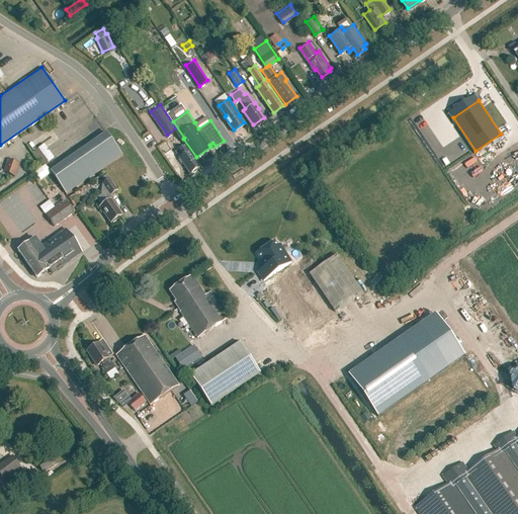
[(121,152),(106,130),(51,169),(66,191),(121,152)]
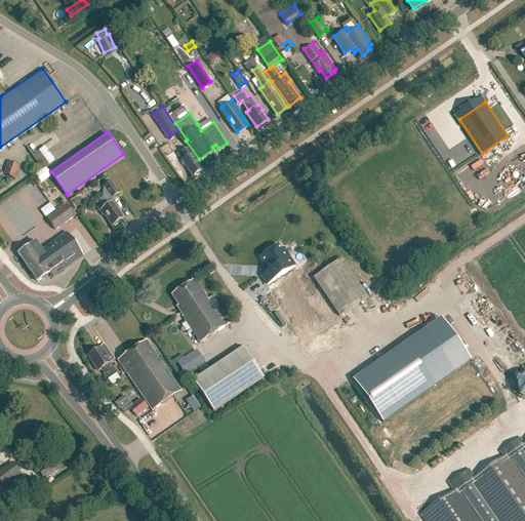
[(31,149),(39,144),(36,139),(28,145),(31,149)]
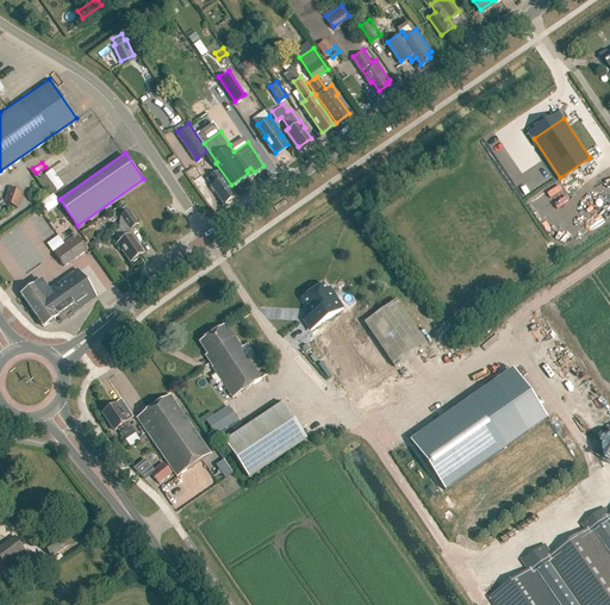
[(216,188),(224,201),(234,194),(230,188),(222,175),(221,175),(216,168),(210,173),(215,180),(211,182),(216,189),(216,188)]
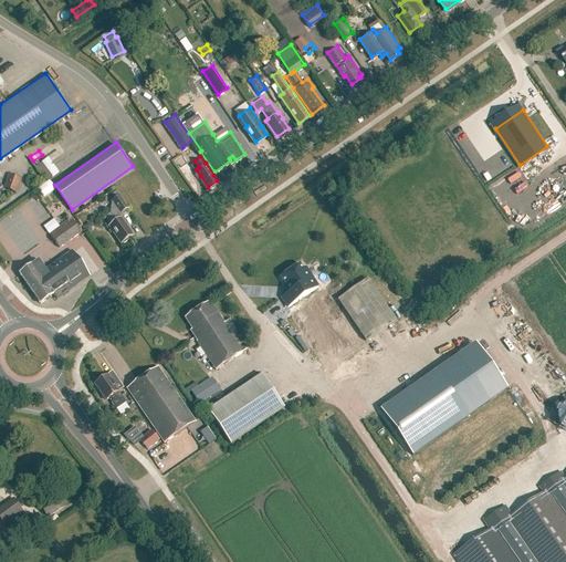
[(109,224),(121,240),(133,232),(121,216),(118,212),(128,205),(119,193),(112,199),(115,203),(111,205),(111,210),(105,214),(111,222),(109,224)]
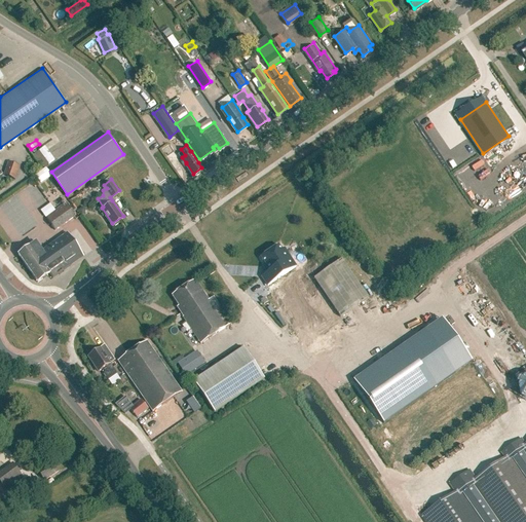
[(75,213),(66,199),(45,214),(54,227),(75,213)]
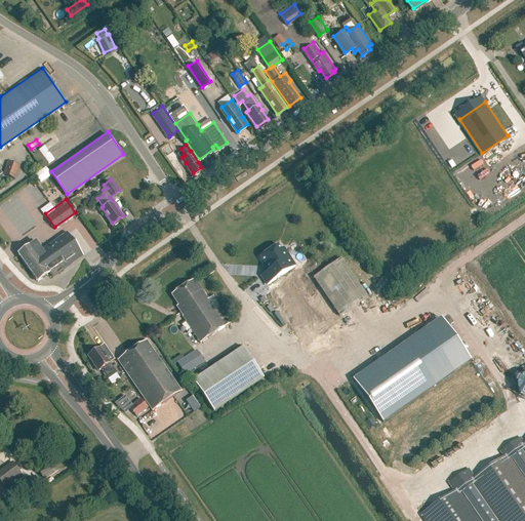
[(17,250),(37,279),(49,270),(52,274),(83,252),(67,230),(50,241),(50,242),(42,248),(35,239),(17,250)]
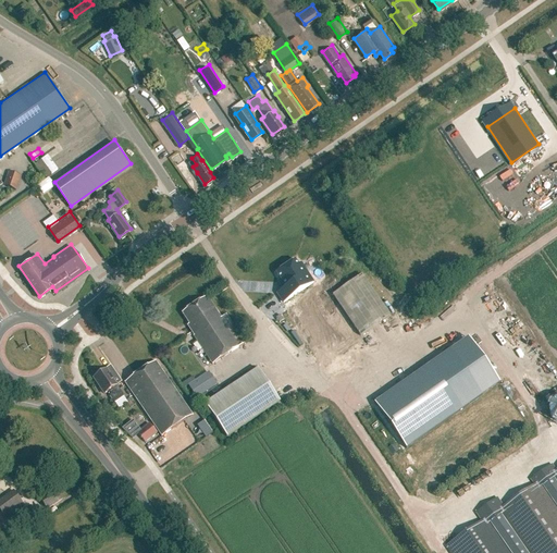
[(296,261),(277,273),(287,287),(279,294),(322,358),(323,357),(353,336),(326,299),(321,291),(309,273),(306,274),(296,261)]
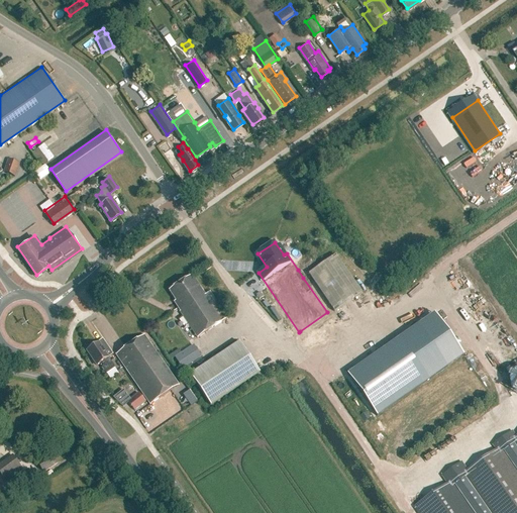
[(334,308),(362,290),(335,251),(308,271),(334,308)]
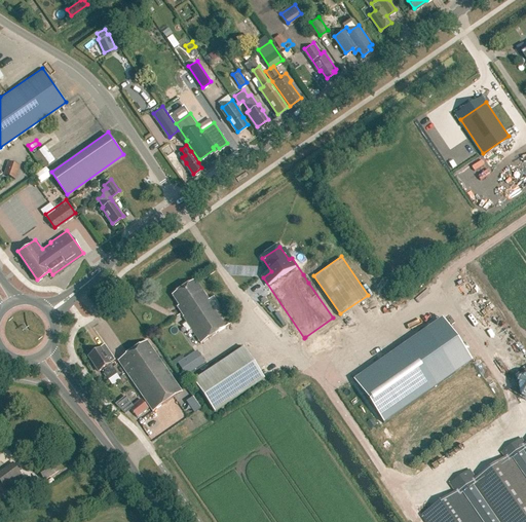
[(195,276),(172,293),(179,303),(177,304),(184,314),(183,314),(200,340),(234,318),(230,312),(227,314),(214,293),(209,296),(195,276)]
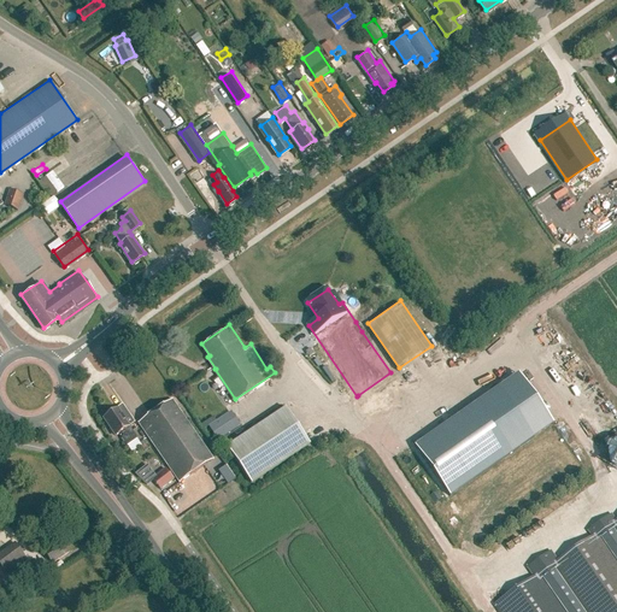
[(415,442),(446,488),(450,493),(534,434),(533,434),(553,419),(518,370),(499,384),(498,383),(415,442)]
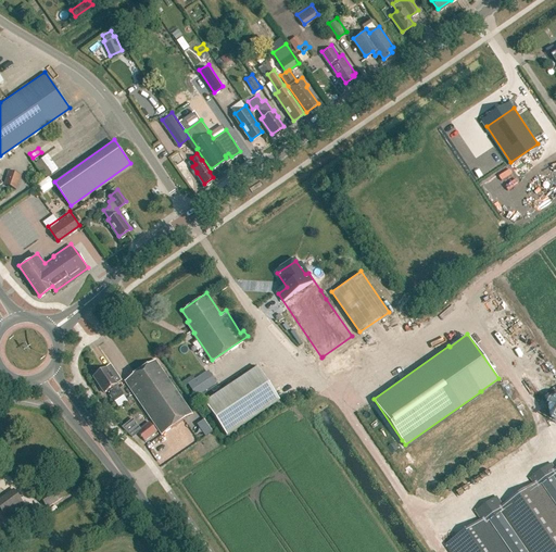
[(124,378),(161,431),(191,411),(154,356),(124,378)]
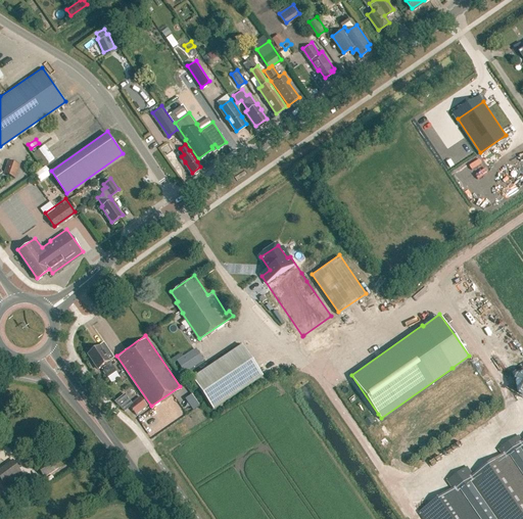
[(242,342),(192,375),(212,407),(263,373),(242,342)]
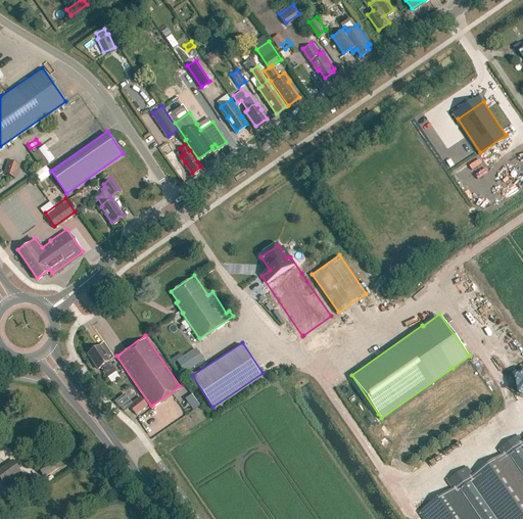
[(100,365),(107,374),(115,369),(108,359),(109,359),(99,343),(94,347),(93,346),(89,349),(89,350),(88,351),(93,360),(96,364),(98,366),(100,365)]
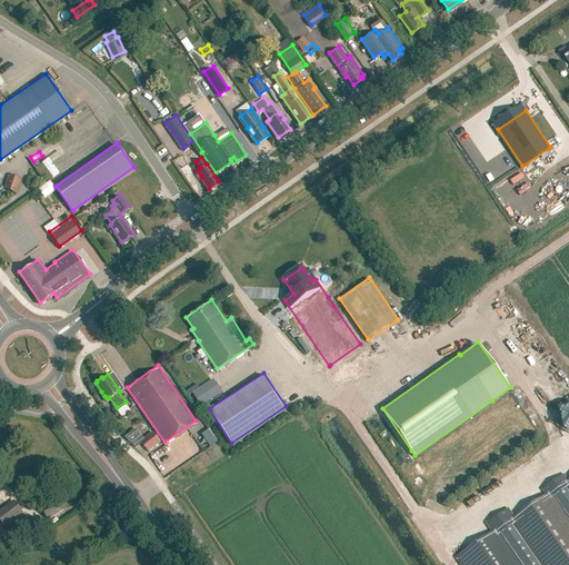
[(212,377),(192,390),(200,403),(221,390),(212,377)]
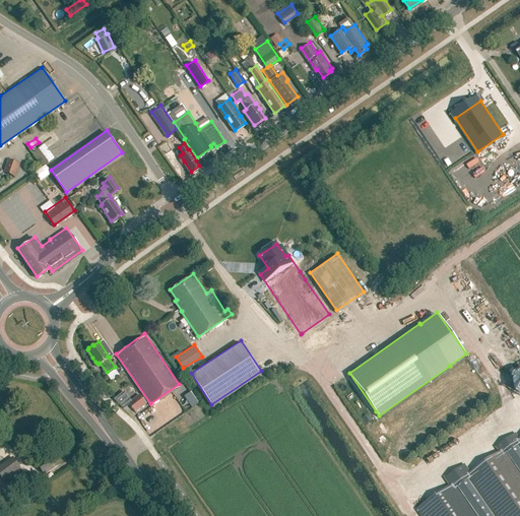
[(273,353),(256,358),(258,365),(275,362),(273,353)]
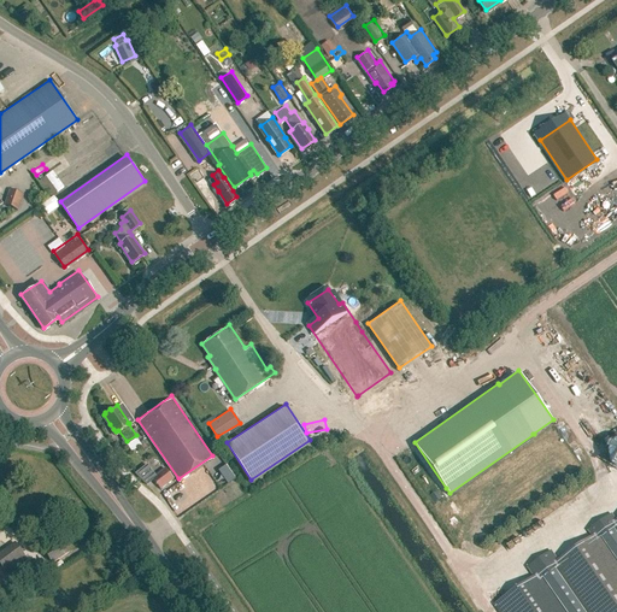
[(401,455),(416,476),(423,472),(407,451),(401,455)]
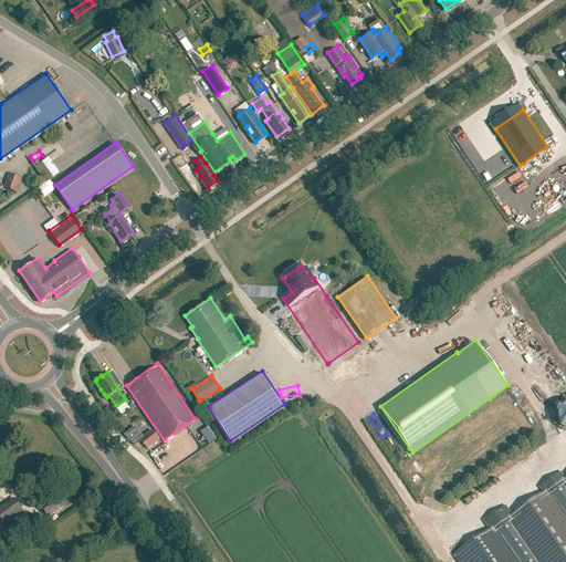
[(126,432),(137,443),(142,439),(147,447),(159,438),(153,429),(144,436),(135,425),(126,432)]
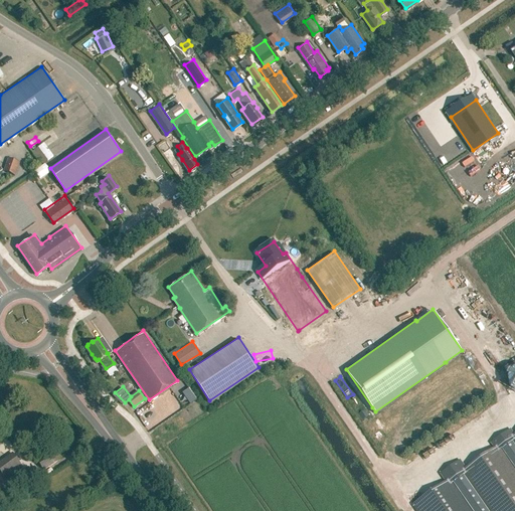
[(461,457),(441,471),(446,479),(413,501),(419,510),(475,510),(453,479),(465,471),(492,510),(514,510),(514,465),(502,446),(513,438),(514,440),(514,431),(514,432),(511,427),(491,440),(495,445),(466,465),(461,457)]
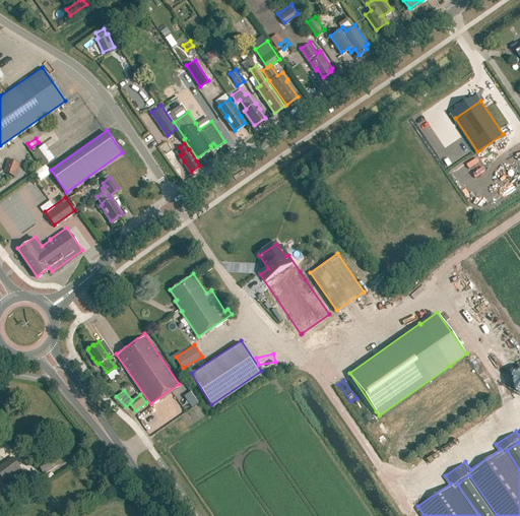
[(36,460),(44,472),(59,462),(51,451),(36,460)]
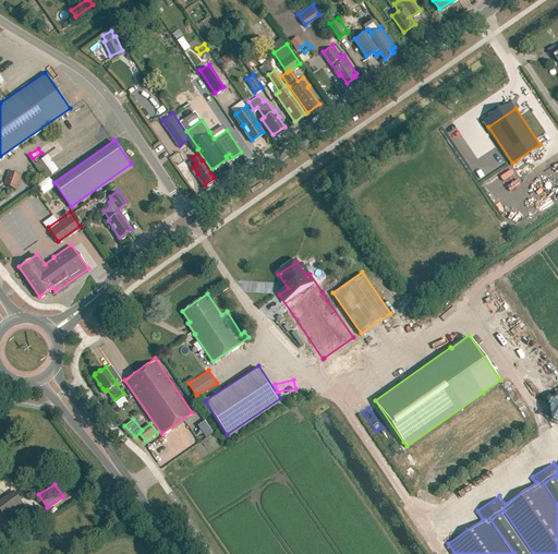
[(23,486),(19,490),(25,496),(28,492),(23,486)]
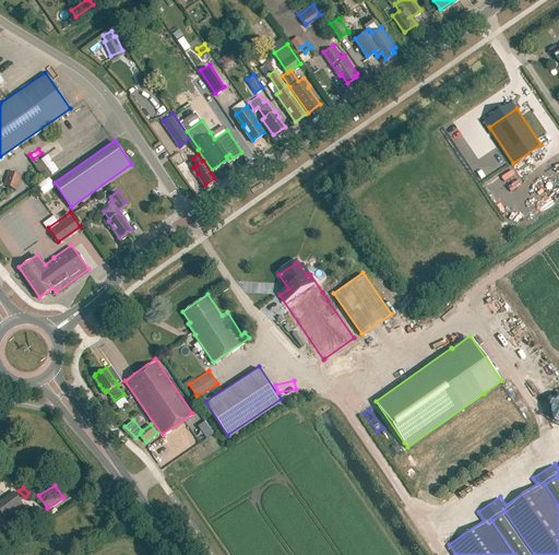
[(0,508),(6,517),(23,504),(22,503),(26,499),(22,495),(19,497),(13,489),(0,497),(0,508)]
